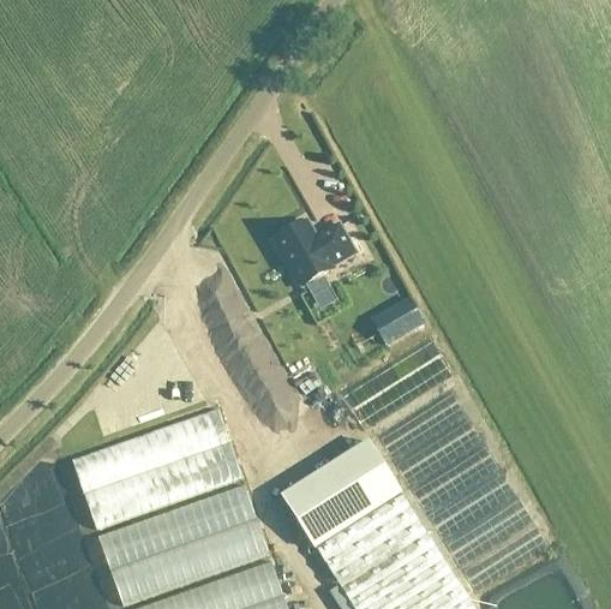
[(318,236),(309,219),(305,221),(303,219),(288,227),(291,230),(276,238),(304,286),(334,268),(333,267),(358,252),(341,222),(318,236)]
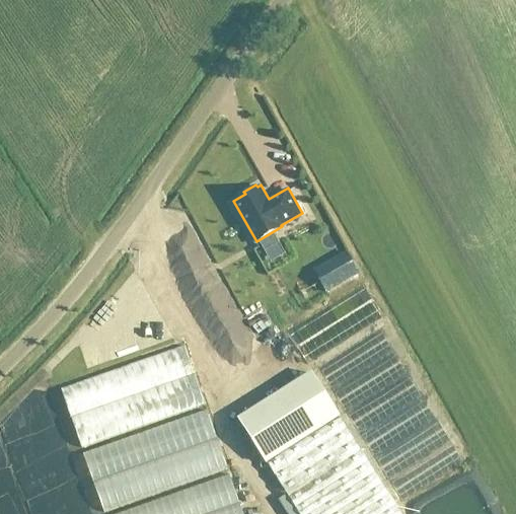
[(177,245),(168,250),(181,275),(191,270),(177,245)]
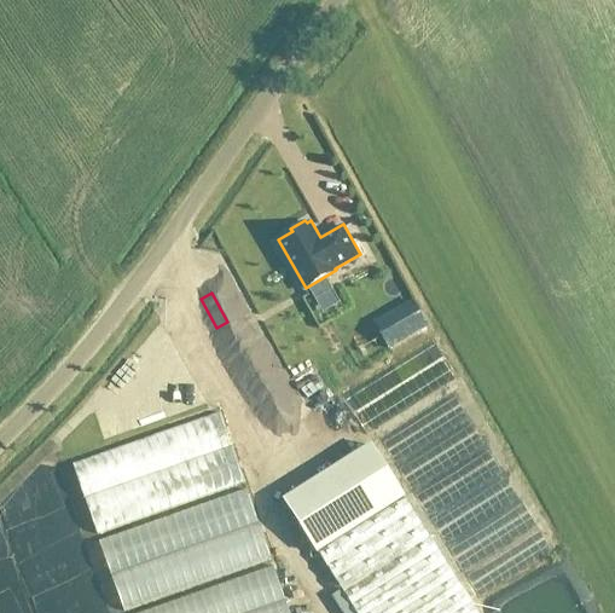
[(411,306),(378,325),(389,346),(423,328),(411,306)]
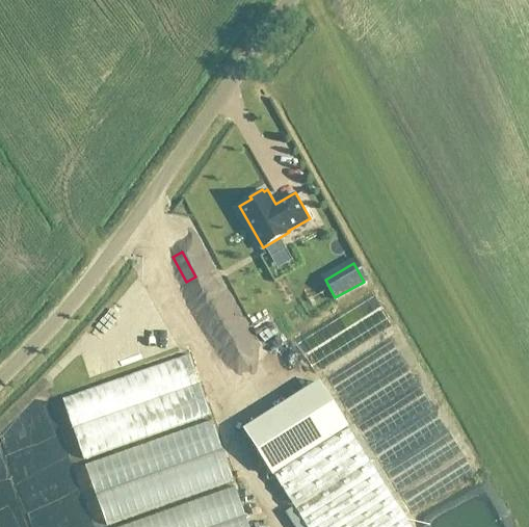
[(372,290),(295,338),(316,371),(393,323),(372,290)]
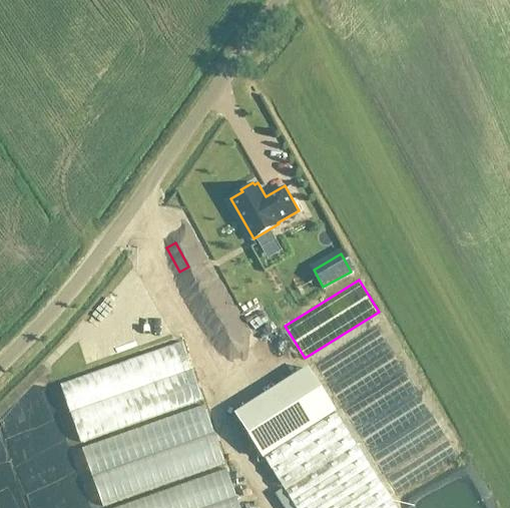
[(378,325),(316,364),(398,493),(459,455),(378,325)]
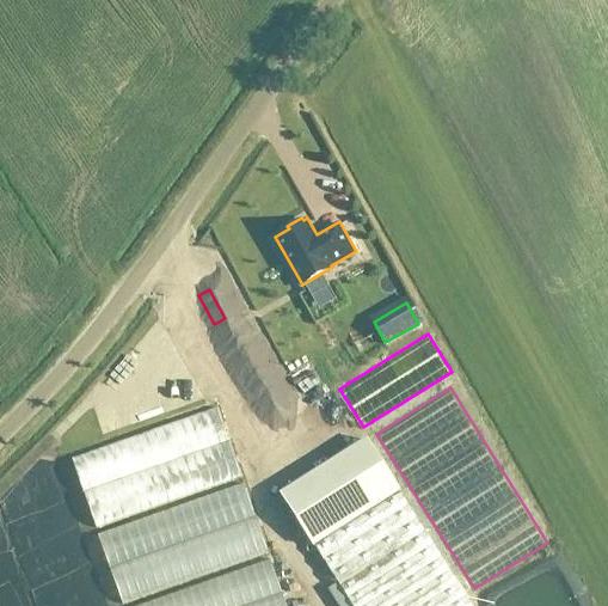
[(216,406),(72,457),(96,525),(240,475),(216,406)]
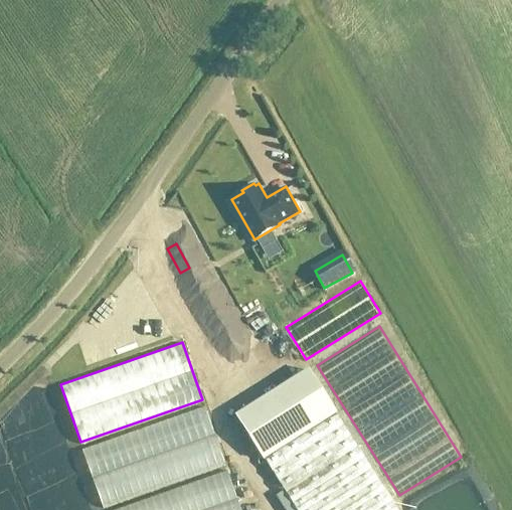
[(298,509),(398,509),(310,367),(236,414),(298,509)]
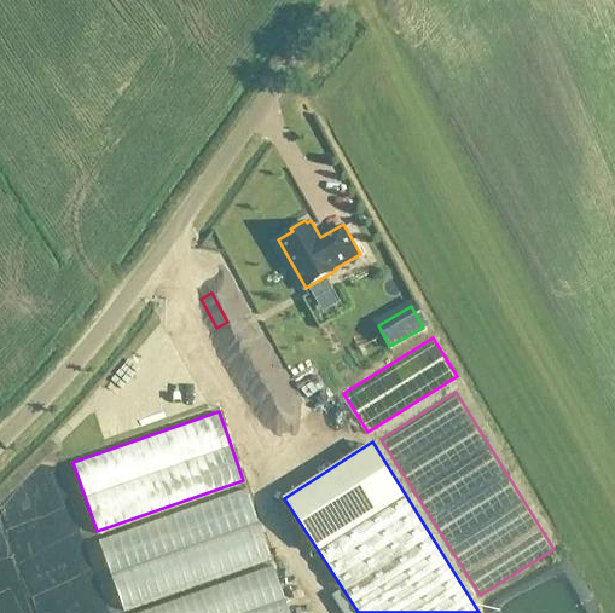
[(245,490),(99,541),(123,609),(270,560),(245,490)]
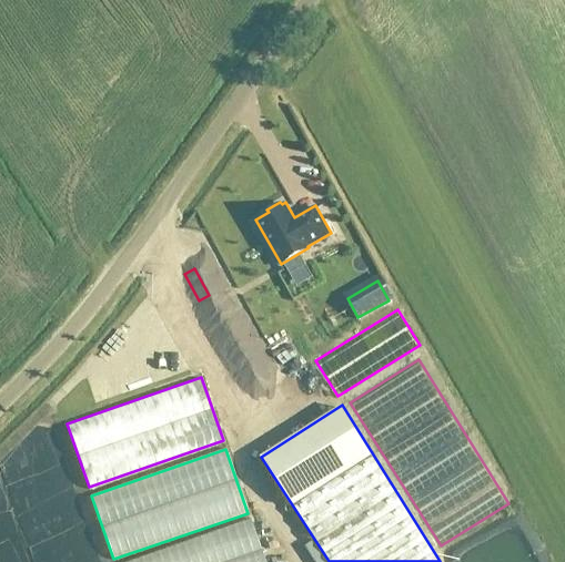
[(264,561),(250,519),(124,561),(264,561)]
